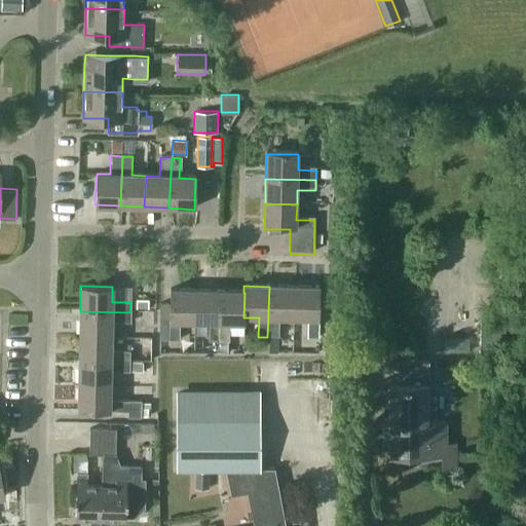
[(294,288),(269,287),(267,337),(277,338),(278,318),(293,320),(294,288)]
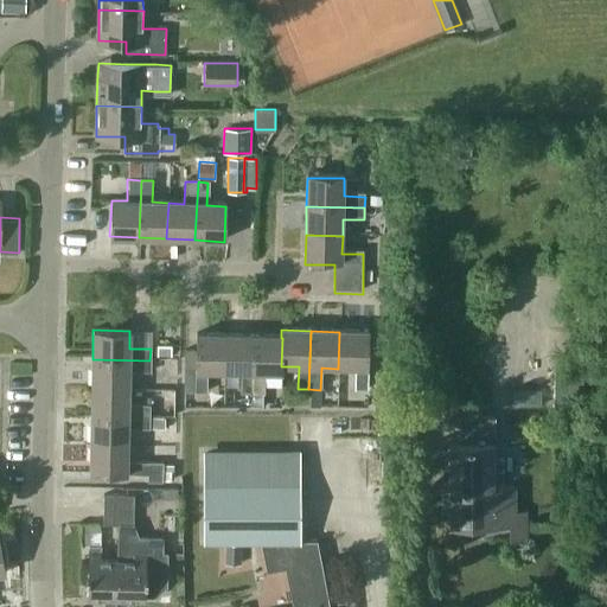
[(369,333),(339,332),(338,369),(356,369),(355,393),(366,393),(369,333)]
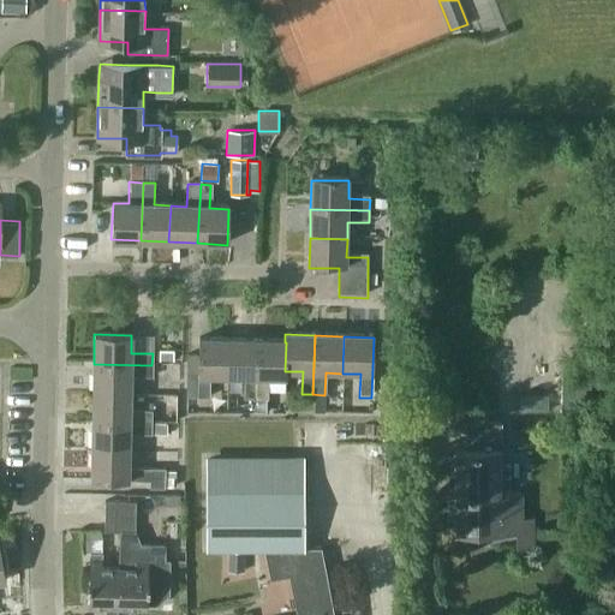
[(226,376),(227,340),(197,339),(197,354),(189,354),(187,396),(195,396),(208,398),(209,376),(226,376)]
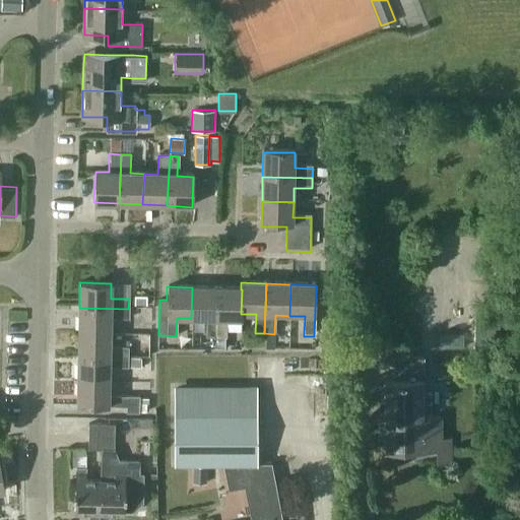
[(205,337),(215,337),(216,288),(192,287),(191,318),(206,319),(205,337)]
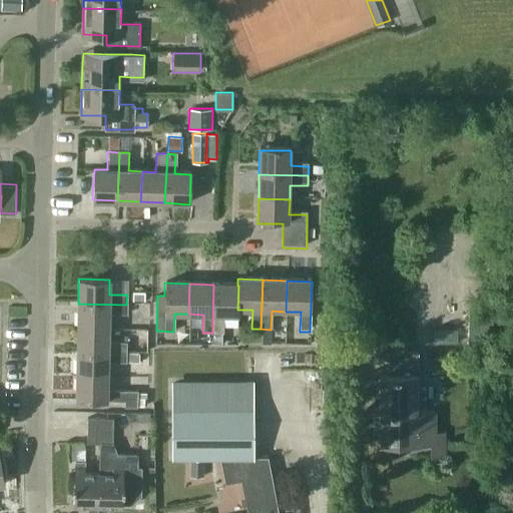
[(238,286),(237,286),(213,285),(212,333),(214,333),(213,343),(221,343),(222,316),(237,316),(237,310),(238,286)]
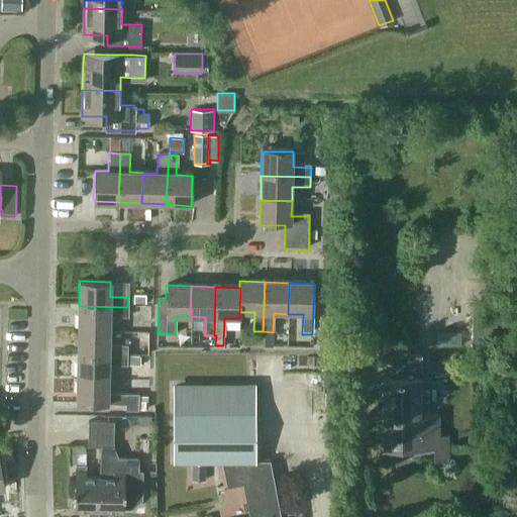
[(133,293),(133,303),(145,303),(145,293),(133,293)]
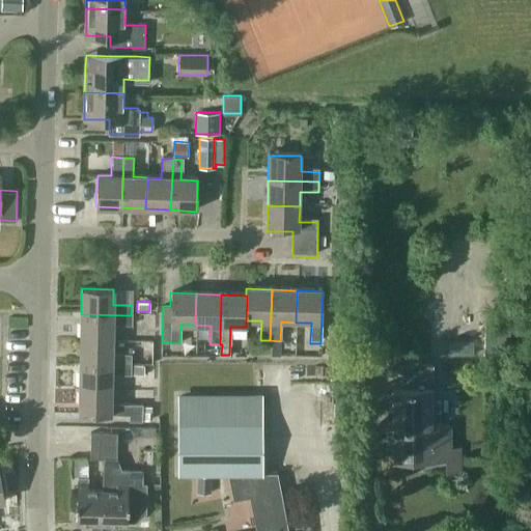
[(484,325),(484,361),(514,361),(515,305),(496,305),(495,325),(484,325)]
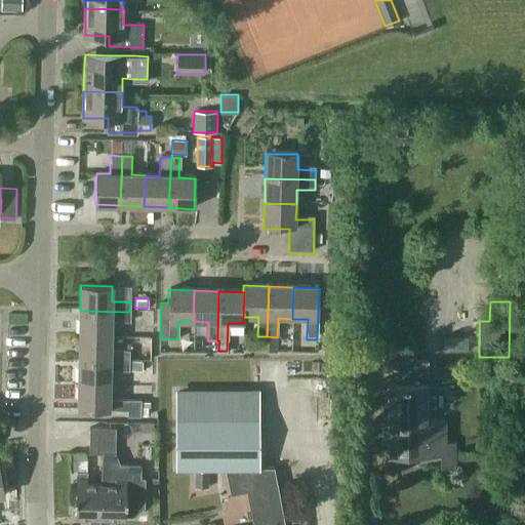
[(129,323),(129,312),(80,311),(79,335),(111,335),(110,323),(129,323)]
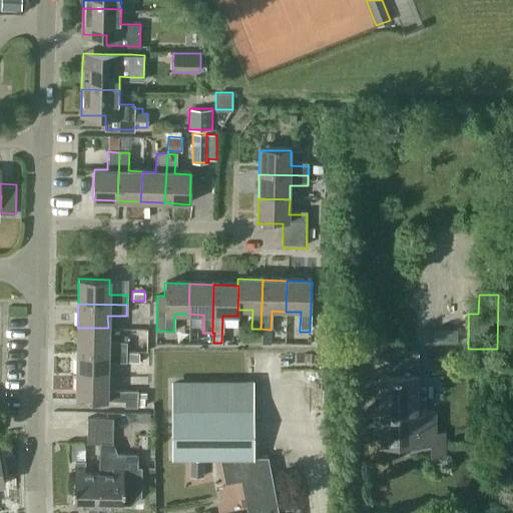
[(108,328),(77,328),(77,352),(126,353),(126,344),(108,343),(108,328)]
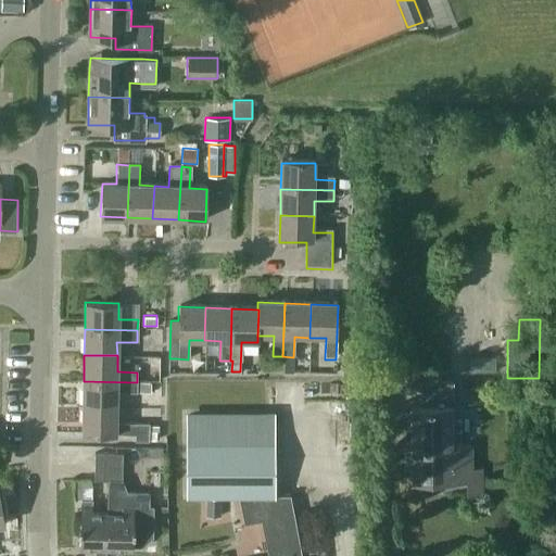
[(483,467),(474,467),(472,444),(457,444),(457,405),(454,405),(454,381),(454,367),(432,368),(432,382),(431,382),(431,405),(413,406),(414,481),(466,480),(466,494),(483,493),(483,467)]
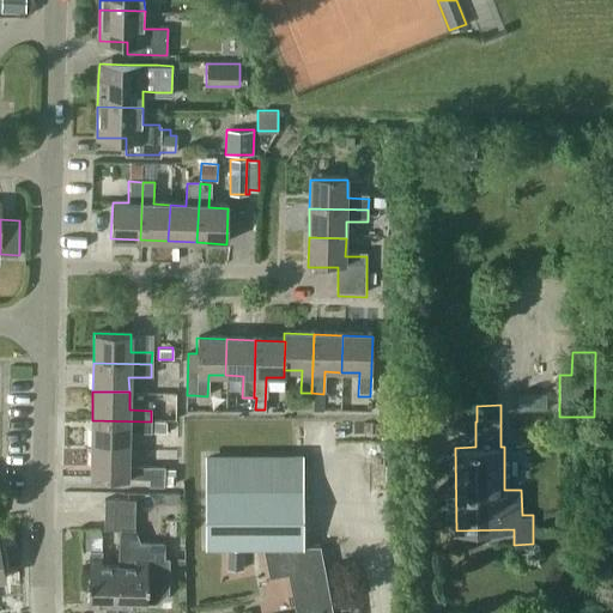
[(151,435),(151,422),(92,420),(91,449),(128,449),(127,434),(151,435)]
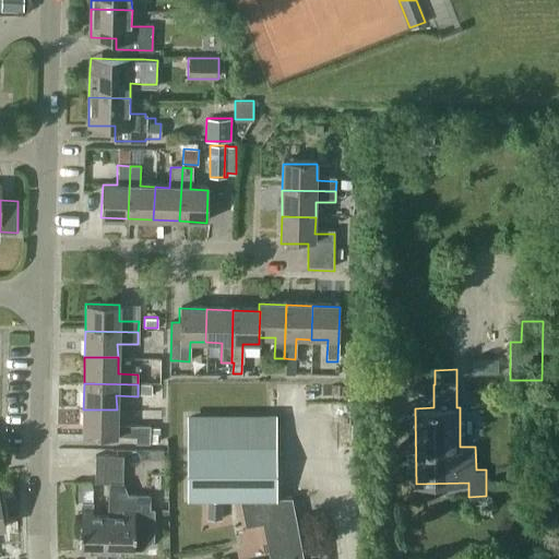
[(152,383),(140,383),(139,394),(152,394),(152,383)]
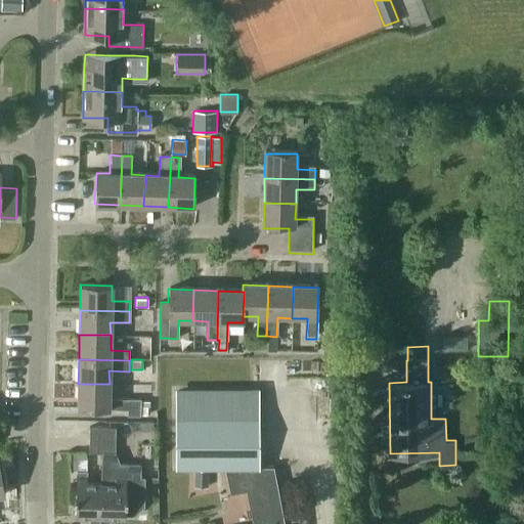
[(110,400),(110,384),(78,384),(78,409),(128,409),(128,415),(148,415),(148,401),(140,401),(140,400),(110,400)]
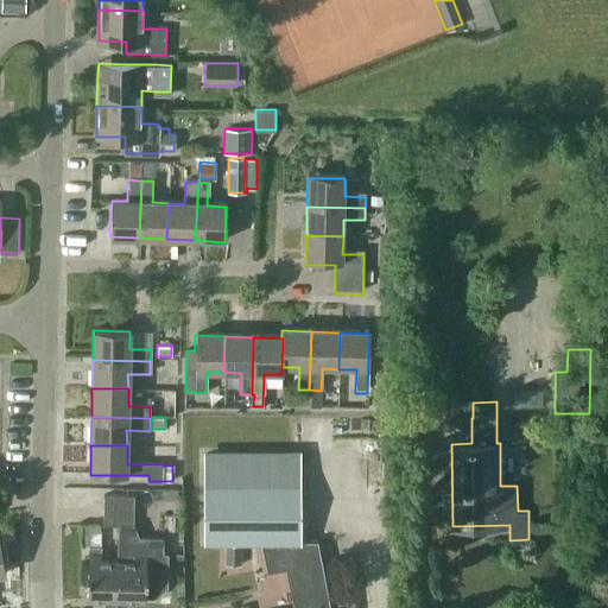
[(330,607),(317,540),(302,542),(302,483),(204,485),(204,543),(261,543),(267,572),(286,569),(293,607),(330,607)]
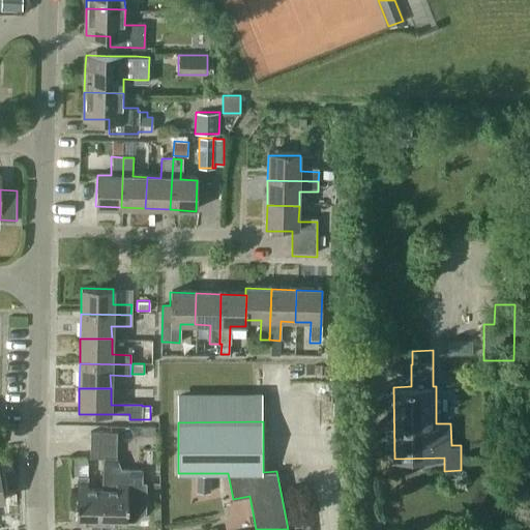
[(134,442),(155,443),(155,427),(134,425),(134,442)]
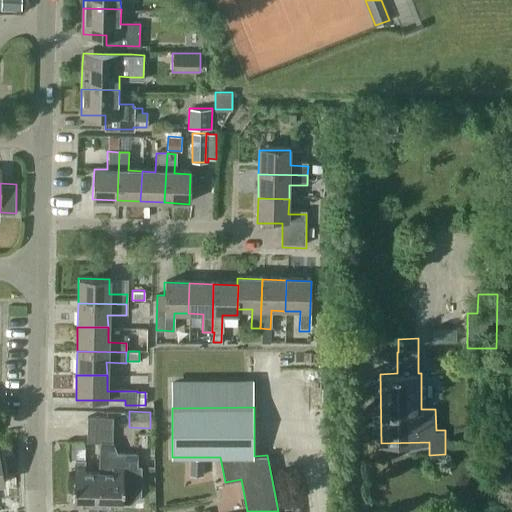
[(88,416),(87,429),(112,430),(112,417),(88,416)]
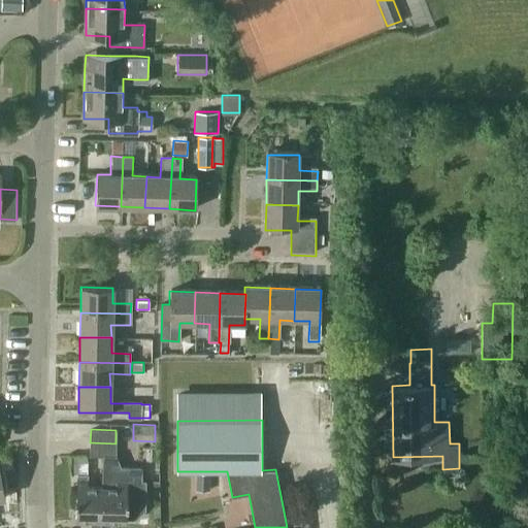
[(116,443),(90,442),(90,456),(103,456),(114,457),(116,443)]
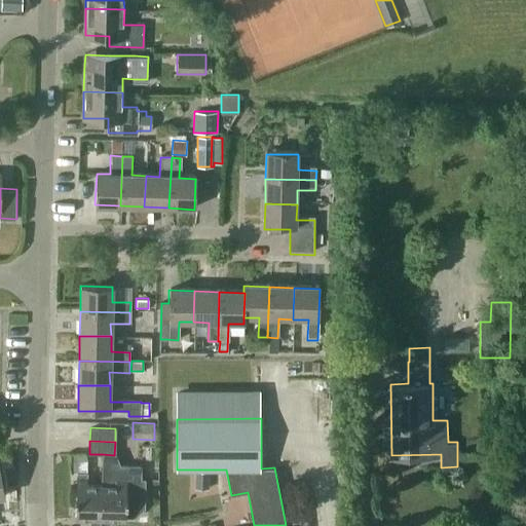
[(101,518),(102,485),(86,484),(87,473),(87,454),(71,454),(71,473),(77,472),(75,517),(101,518)]
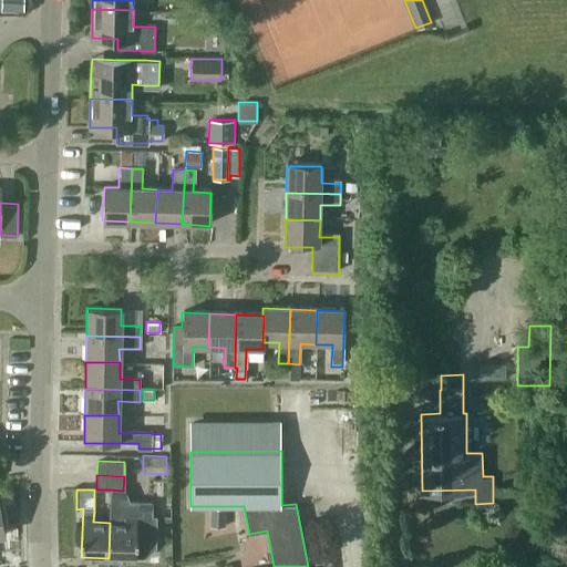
[(111,490),(110,523),(109,558),(135,559),(135,556),(146,557),(156,547),(156,516),(152,516),(152,502),(130,502),(123,491),(111,490)]
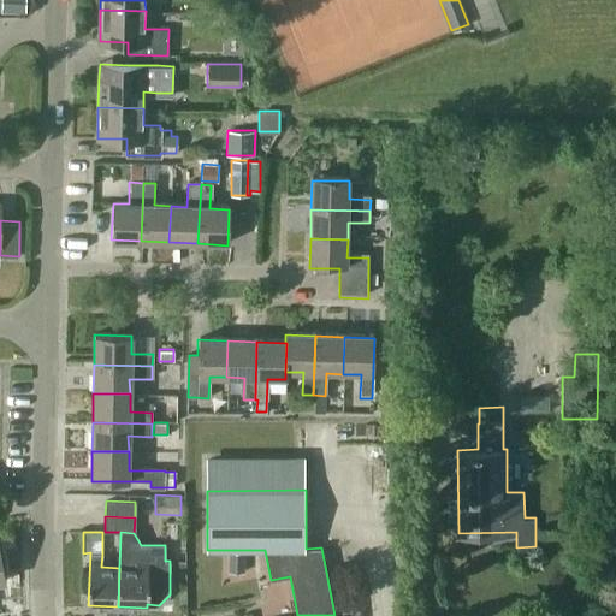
[(244,573),(244,552),(229,551),(227,572),(244,573)]
